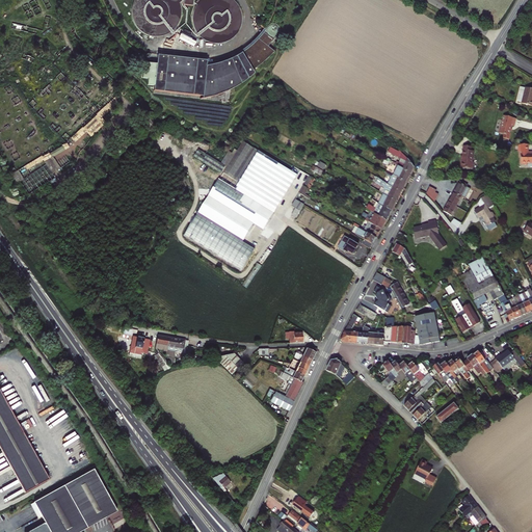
[(204,60),(156,54),(151,89),(196,96),(195,99),(208,97),(221,91),(237,83),(250,73),(248,70),(257,63),(266,54),(268,53),(266,51),(275,42),(278,34),(278,31),(275,27),(271,26),(268,27),(251,44),(237,54),(221,61),(203,67),(204,60)]
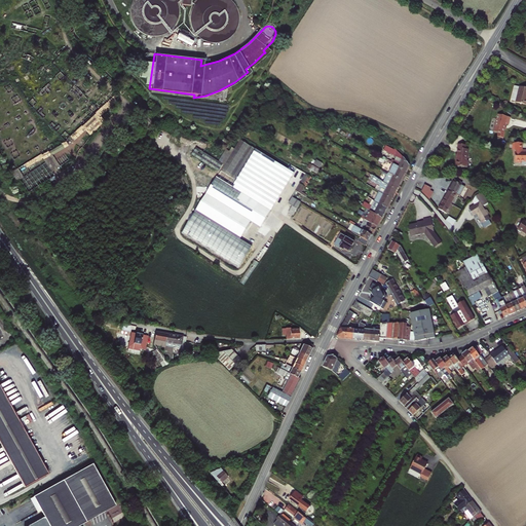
[(525,104),(525,87),(520,86),(518,95),(514,92),(512,102),(514,103),(515,101),(517,102),(525,104)]
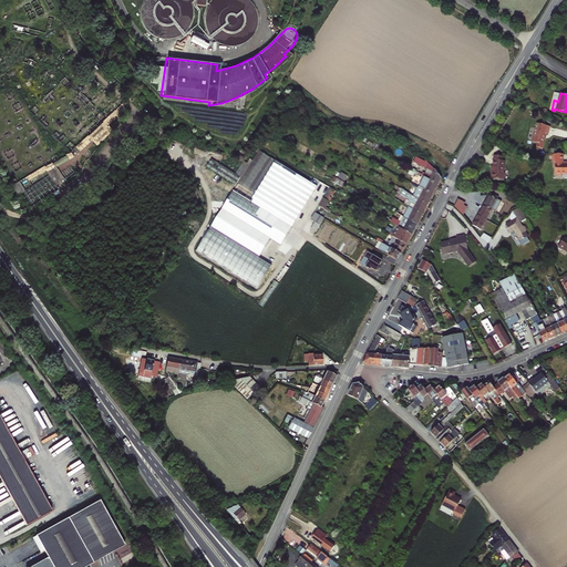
[(98,145),(114,131),(105,121),(89,136),(98,145)]
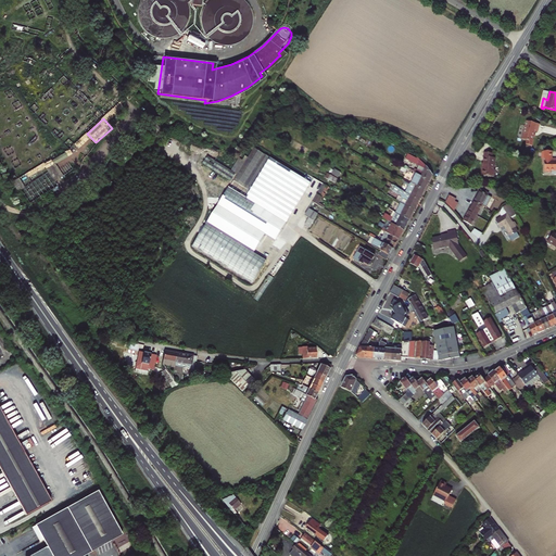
[(540,125),(527,122),(522,139),(527,140),(526,144),(532,146),(533,142),(534,142),(536,131),(539,131),(540,125)]
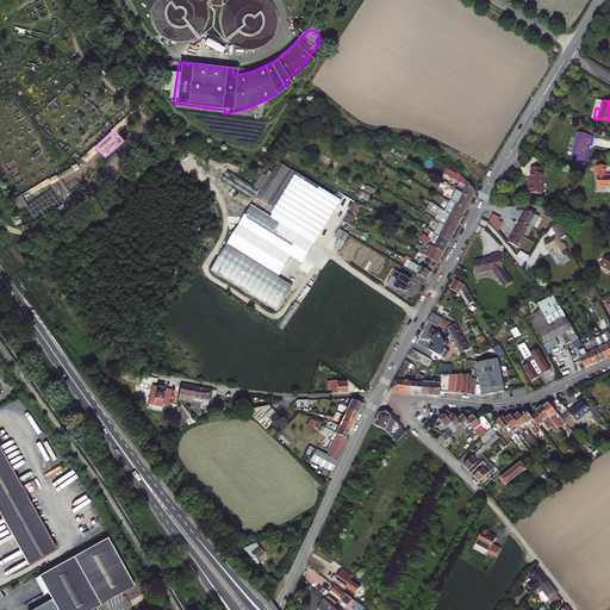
[(299,243),(310,250),(341,200),(277,161),(275,163),(278,165),(228,244),(279,275),(287,262),(299,243)]
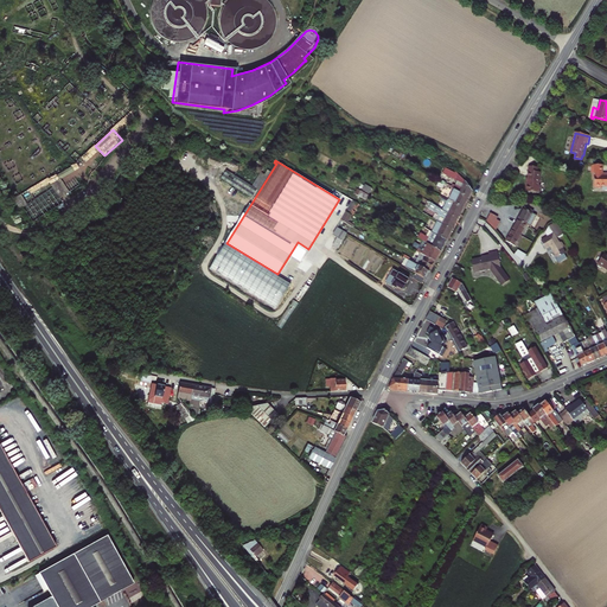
[(606,174),(602,174),(602,172),(602,165),(593,164),(593,172),(594,172),(594,177),(595,177),(595,186),(602,187),(602,186),(606,185),(606,174)]
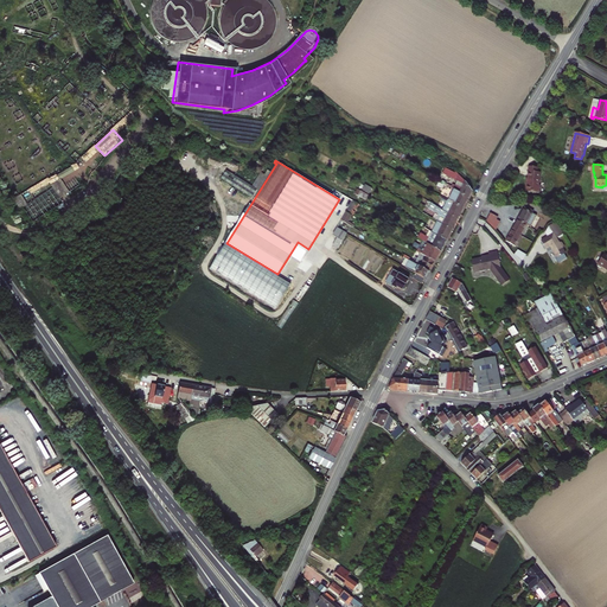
[(538,168),(529,167),(526,184),(525,184),(525,192),(538,193),(540,186),(538,186),(540,173),(537,172),(538,168)]
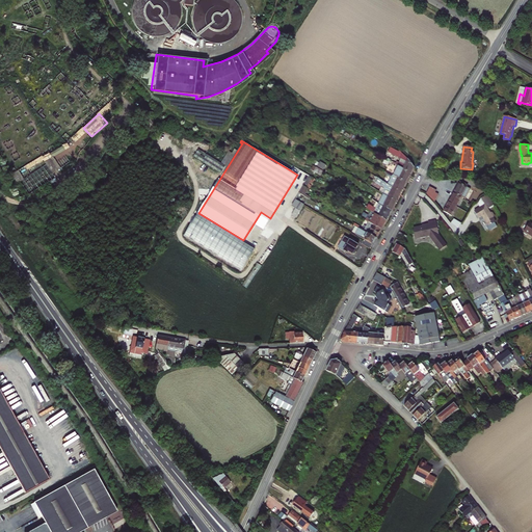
[(225,166),(198,150),(194,157),(220,174),(225,166)]
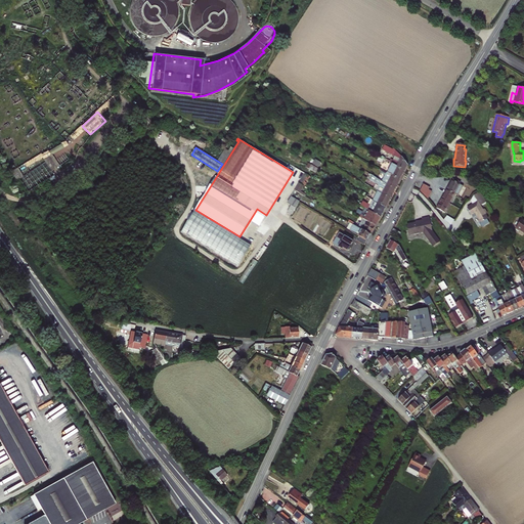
[(389,162),(392,164),(404,170),(407,164),(396,150),(393,155),(395,156),(393,160),(391,159),(389,162)]
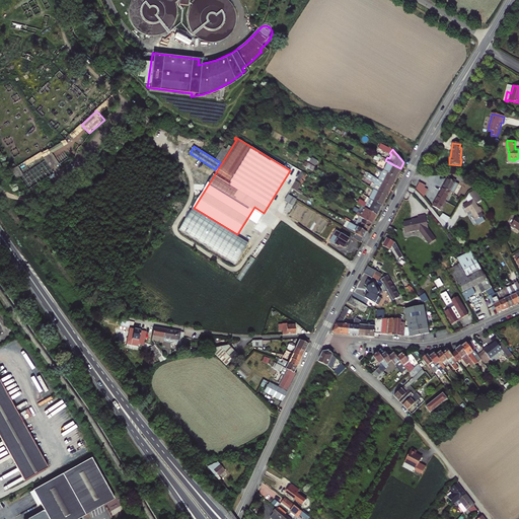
[(21,177),(29,189),(54,171),(45,160),(21,177)]
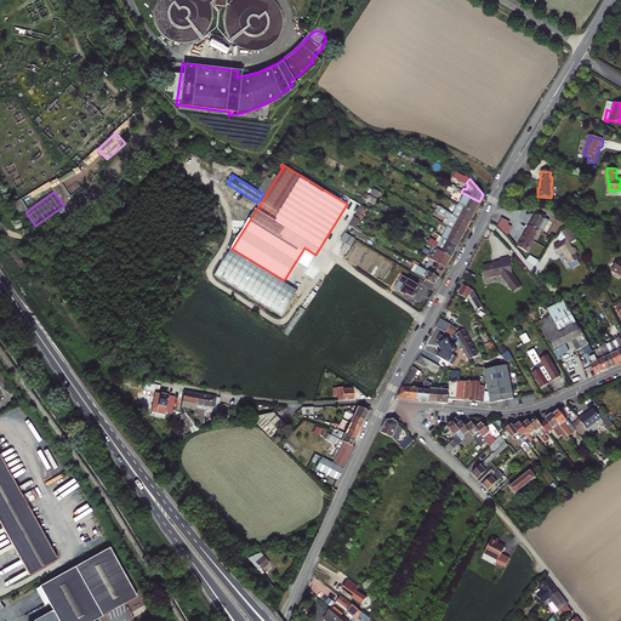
[(465,194),(459,205),(467,209),(474,212),(479,201),(465,194)]
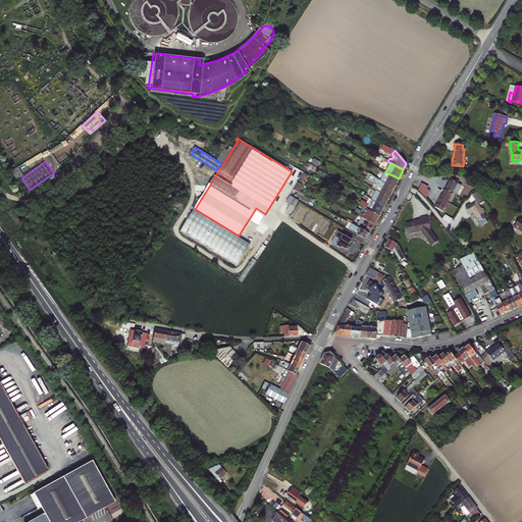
[(317,167),(310,164),(308,168),(314,172),(317,167)]
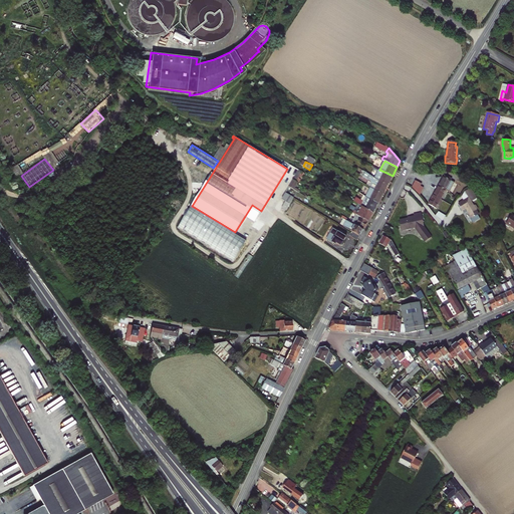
[(298,182),(300,179),(301,177),(302,178),(303,175),(304,176),(306,174),(299,170),(293,180),(298,182)]
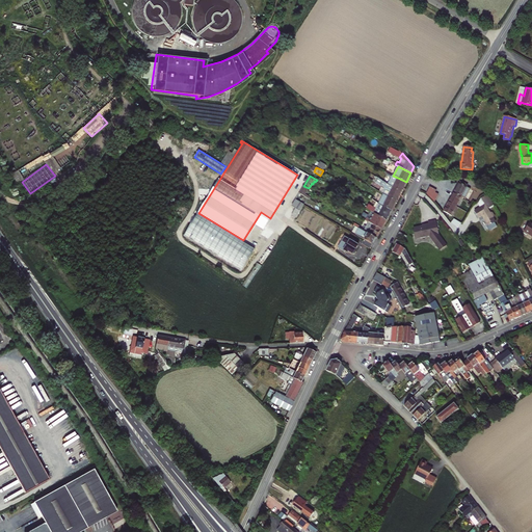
[(393,176),(389,184),(394,187),(401,191),(406,182),(400,179),(393,176)]
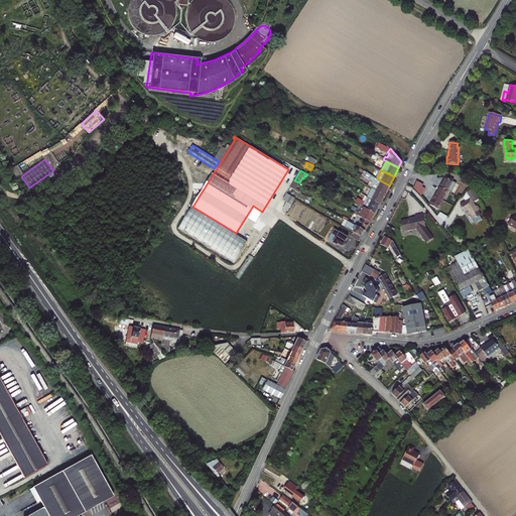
[(382,181),(377,178),(368,172),(366,176),(374,181),(371,187),(374,189),(376,190),(384,195),(389,185),(382,181)]
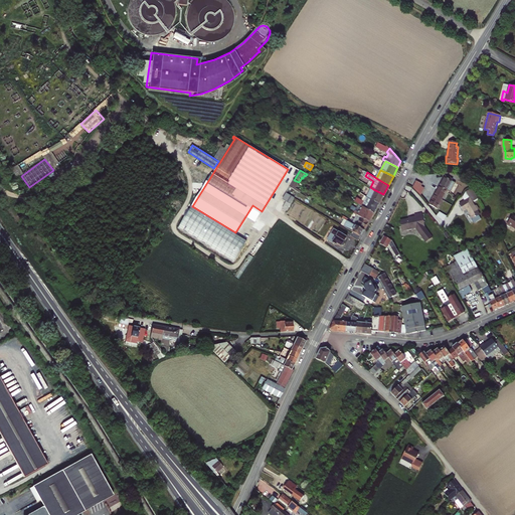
[(445,177),(440,186),(447,190),(450,192),(455,183),(452,181),(453,179),(448,176),(447,178),(445,177)]
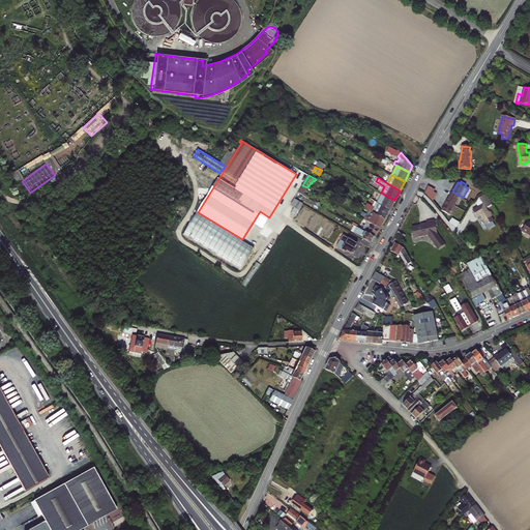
[(307,187),(302,185),(298,193),(303,196),(307,187)]
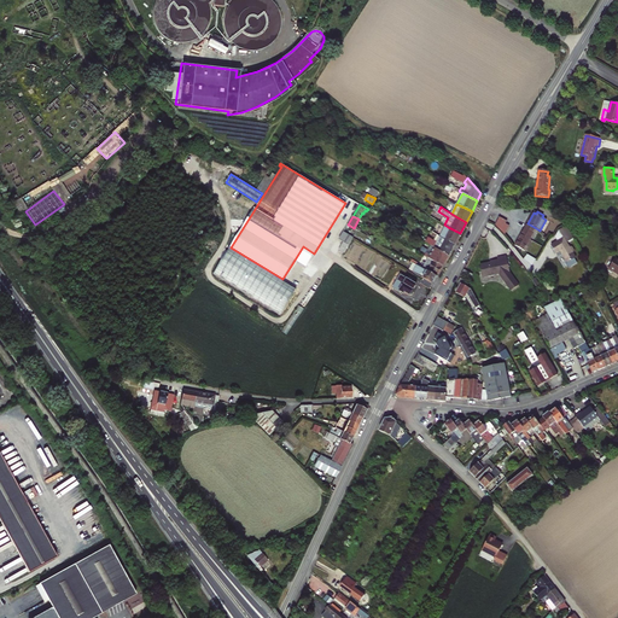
[(500,217),(495,226),(502,232),(505,235),(509,226),(506,225),(507,222),(500,217)]
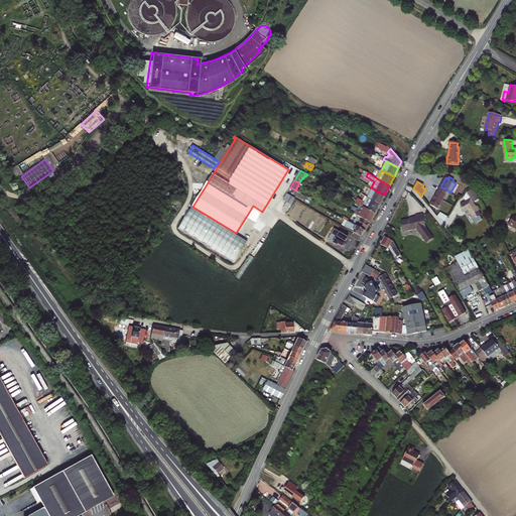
[(447,190),(440,186),(435,196),(442,200),(447,190)]
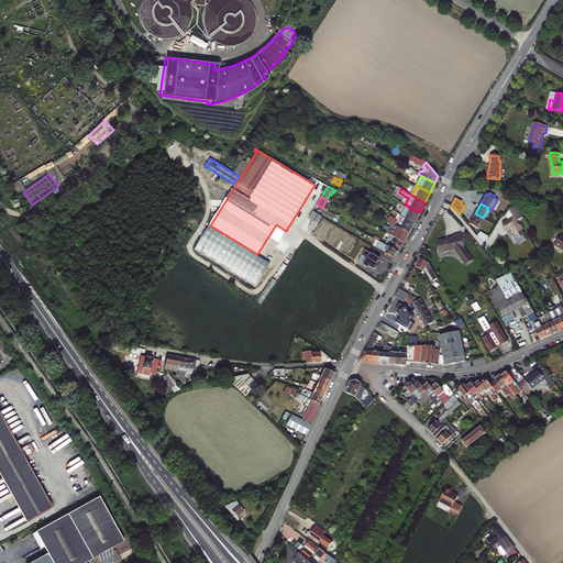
[(394,211),(400,214),(415,222),(419,212),(410,208),(408,207),(406,210),(396,206),(394,211)]
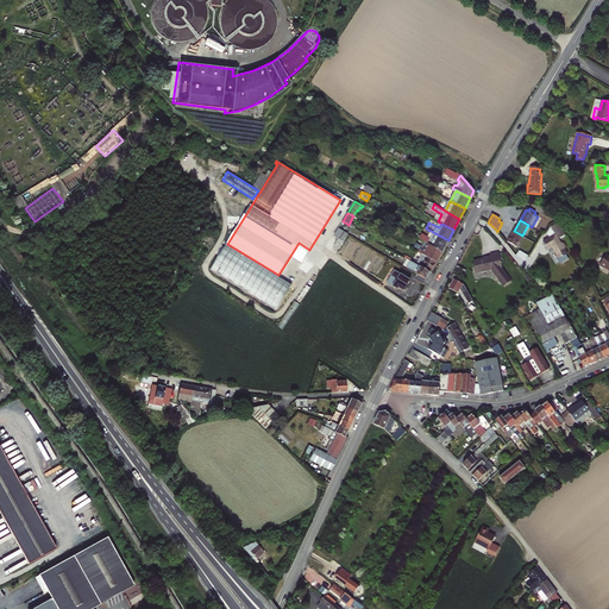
[(553,248),(560,264),(569,258),(565,250),(566,248),(564,243),(562,243),(556,233),(562,230),(558,223),(551,226),(547,234),(550,238),(544,242),(548,250),(553,248)]
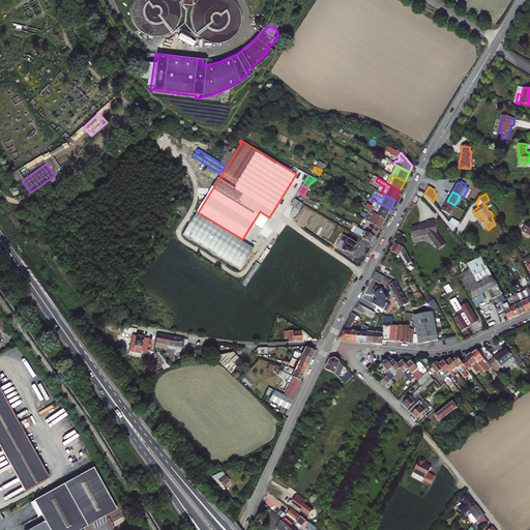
[(295,199),(290,206),(295,208),(290,216),(294,218),(303,204),(295,199)]
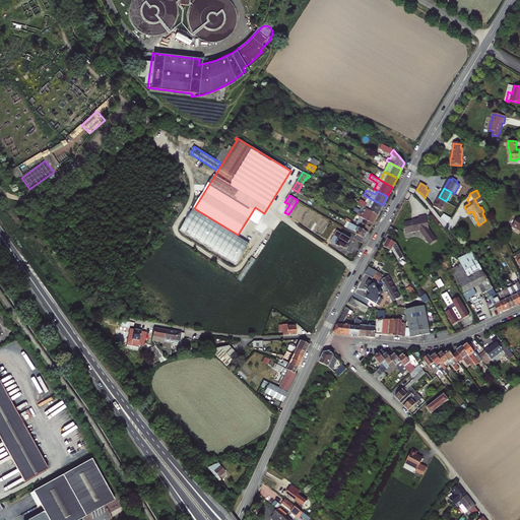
[(441,210),(446,201),(439,197),(434,206),(441,210)]
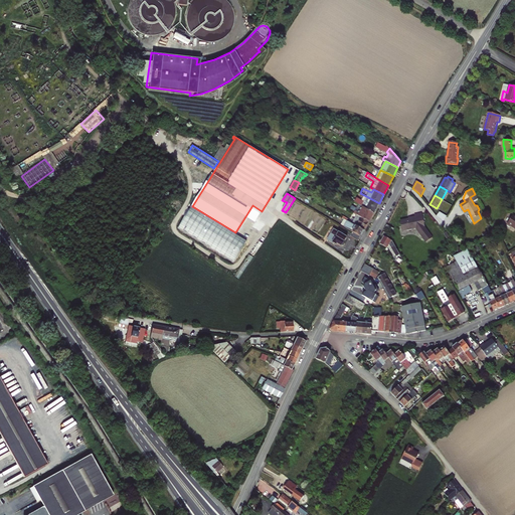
[(354,201),(358,204),(374,213),(379,203),(366,196),(363,201),(356,197),(354,201)]
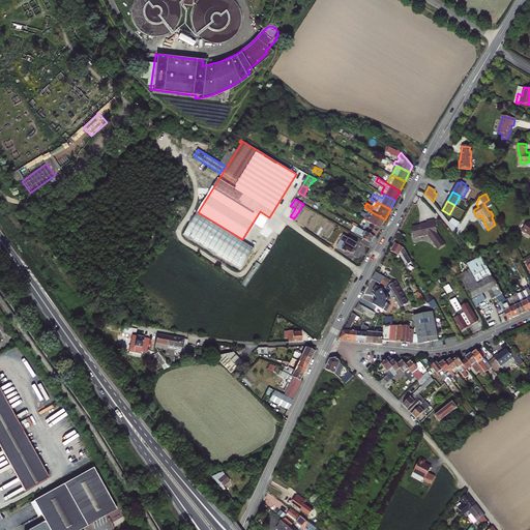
[(365,219),(367,222),(380,228),(385,219),(369,210),(365,216),(366,217),(365,219)]
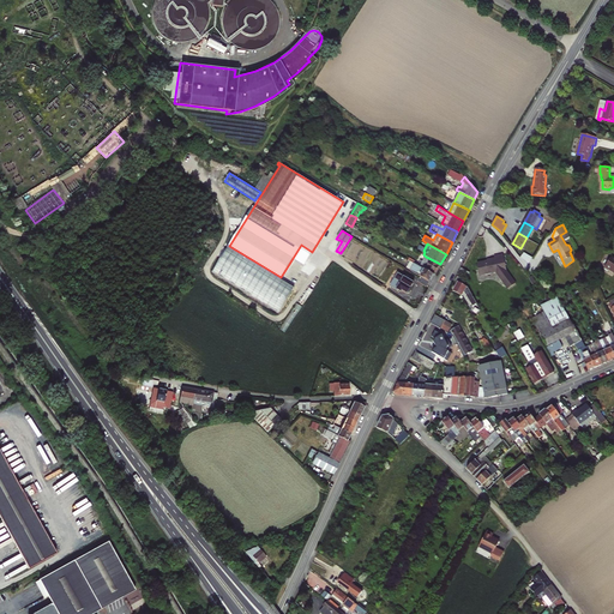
[(301,245),(289,264),(300,271),(312,252),(301,245)]
